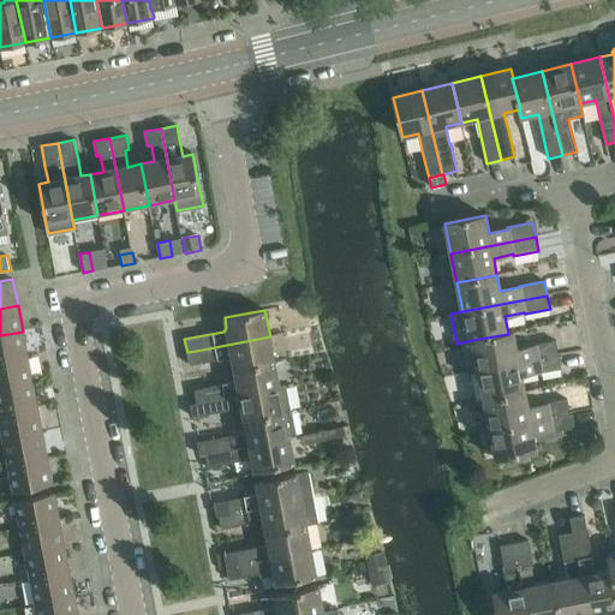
[(23,332),(0,335),(0,362),(28,357),(23,332)]
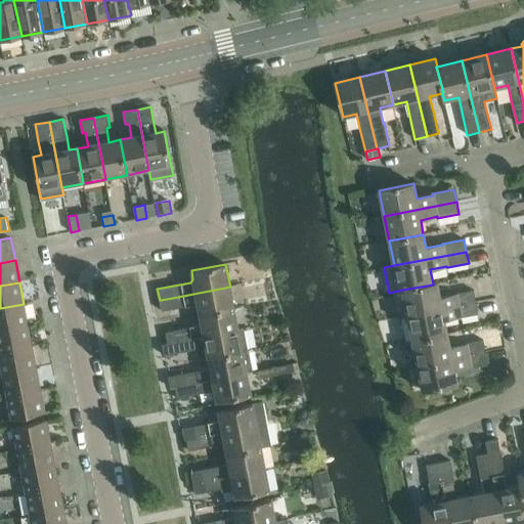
[(433,285),(402,290),(402,291),(407,316),(476,302),(474,291),(456,294),(456,295),(440,298),(437,282),(433,284),(433,285)]
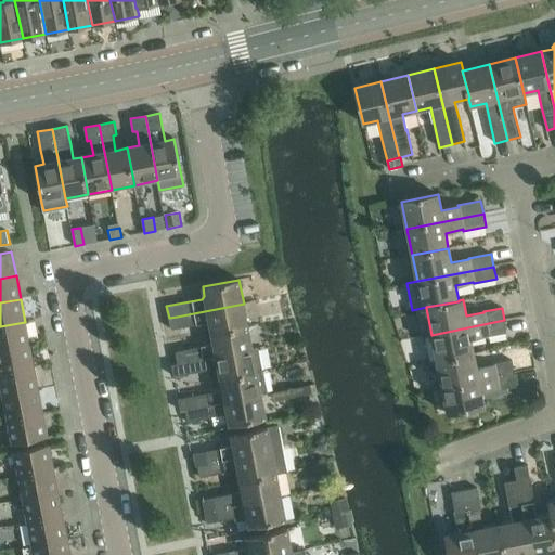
[(244,304),(177,317),(180,328),(206,323),(209,325),(211,334),(248,326),(244,304)]
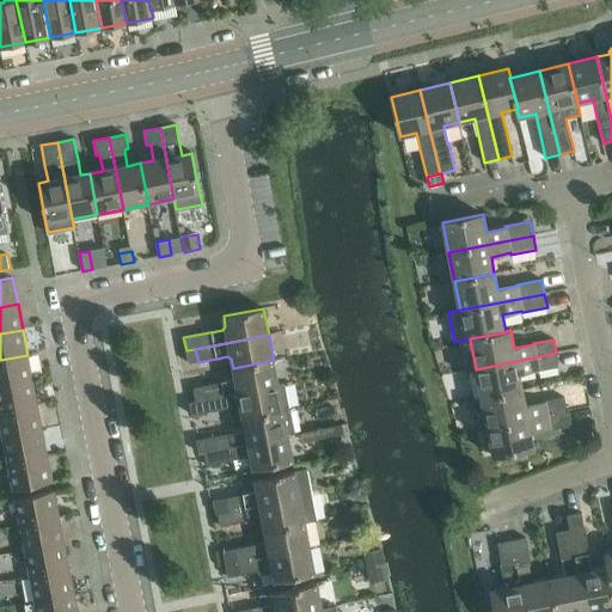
[(195,349),(187,350),(189,363),(199,362),(195,349)]
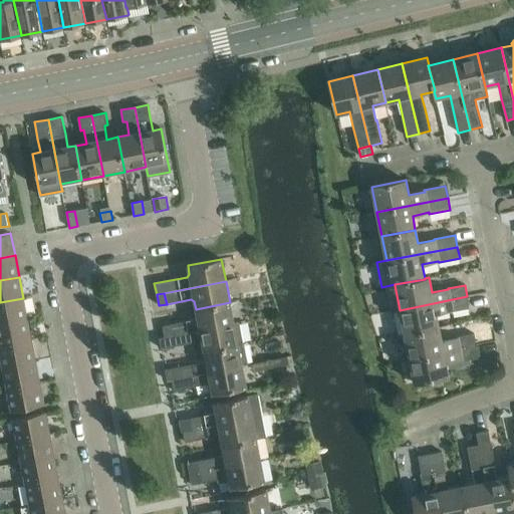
[(467,296),(400,310),(405,334),(439,327),(436,313),(452,310),(452,312),(469,308),(467,296)]
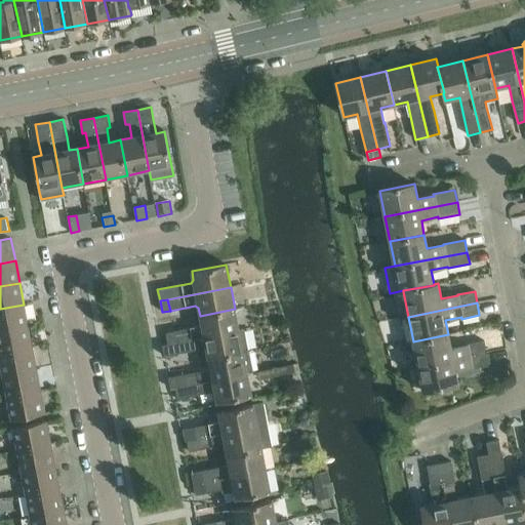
[(24,305),(0,309),(0,331),(28,326),(24,305)]
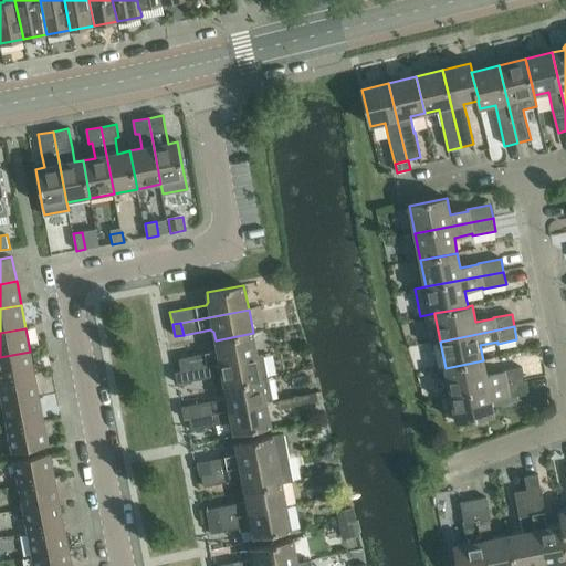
[(188,357),(179,359),(181,371),(190,369),(258,356),(253,333),(216,341),(217,348),(215,352),(188,357)]
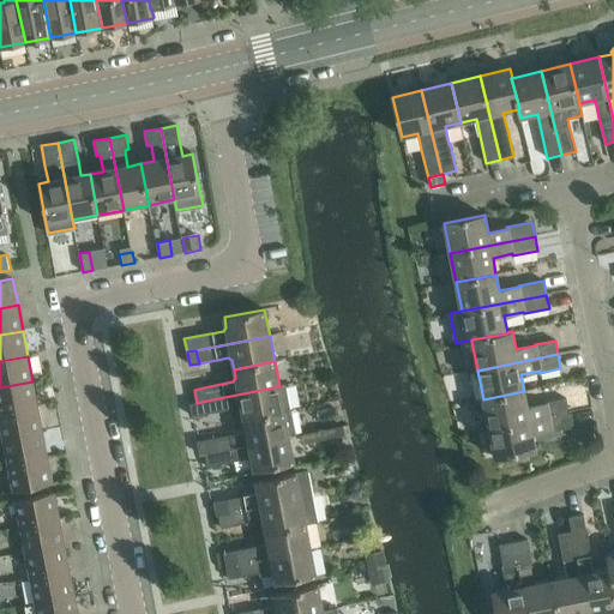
[(32,381),(0,387),(0,414),(37,407),(32,381)]
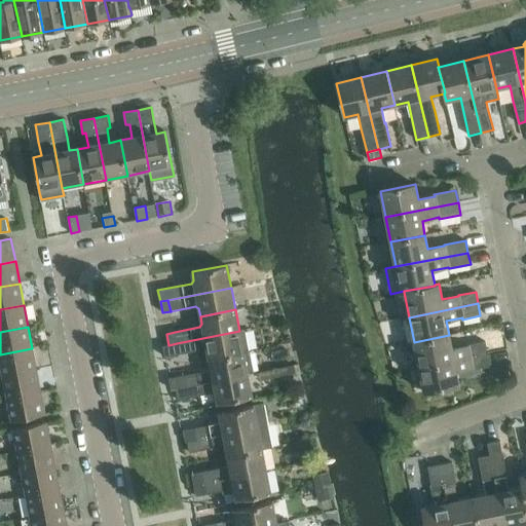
[(239,331),(177,343),(179,354),(202,349),(205,361),(209,360),(248,352),(247,352),(249,349),(246,332),(242,331),(239,331)]
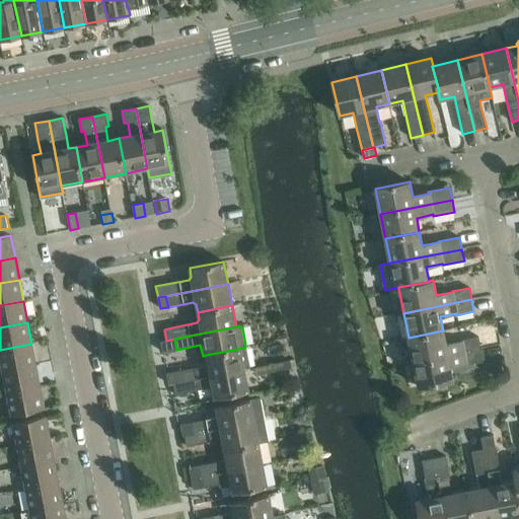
[(443,330),(409,338),(414,362),(482,349),(478,337),(461,341),(461,342),(445,345),(443,330)]
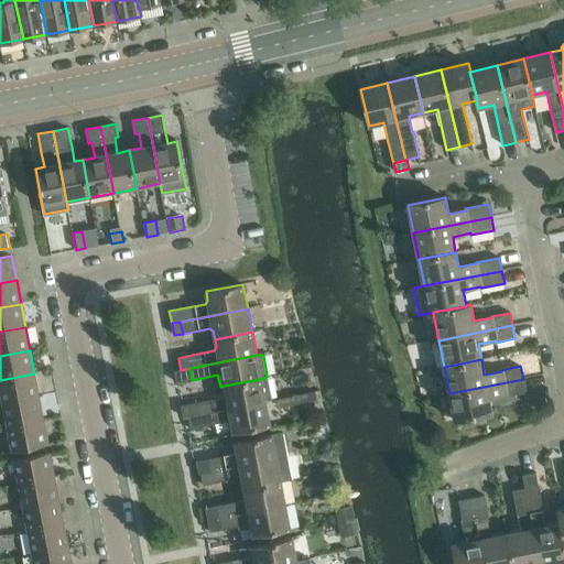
[(181,370),(174,371),(176,382),(192,380),(190,368),(181,370)]
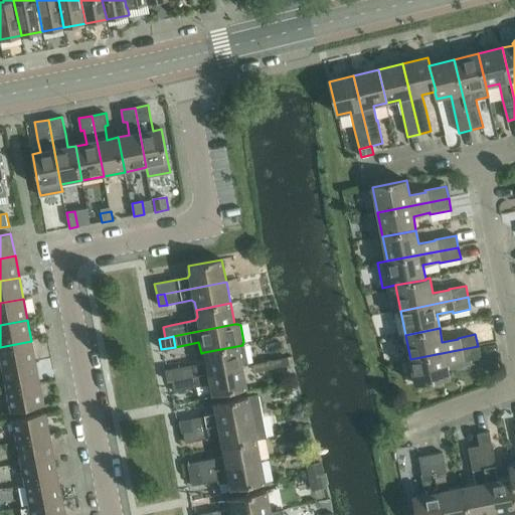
[(31,341),(0,347),(0,355),(3,369),(35,362),(31,341)]
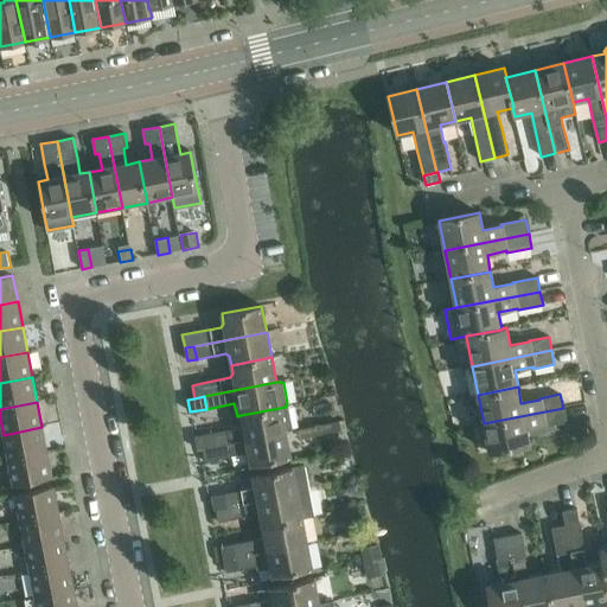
[(241,428),(202,435),(204,448),(286,432),(289,432),(292,428),(288,408),(286,407),(241,415),(243,425),(241,428)]
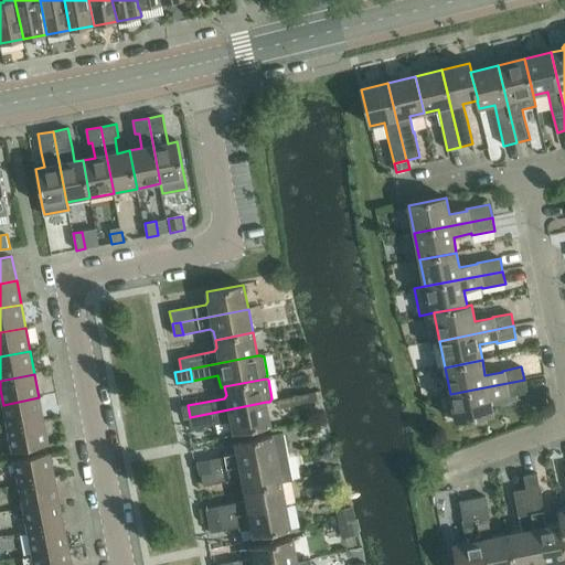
[(524,380),(450,394),(456,422),(492,415),(489,398),(507,395),(508,396),(526,393),(524,380)]
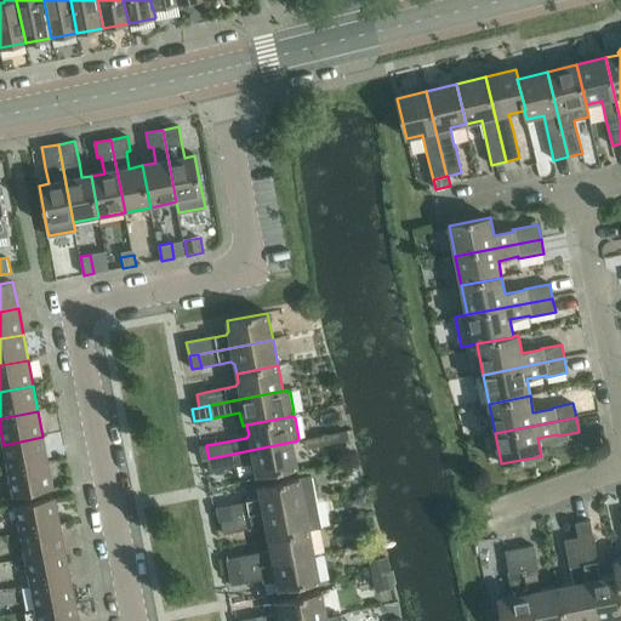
[(43,437),(4,445),(9,471),(47,463),(43,437)]
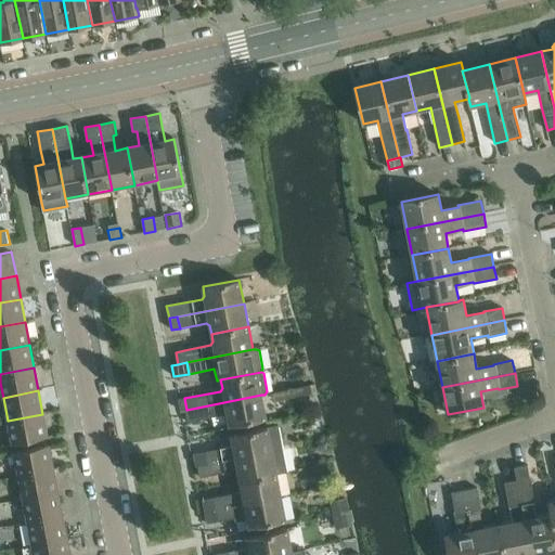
[(261,395),(186,410),(190,422),(224,415),(228,417),(230,426),(266,420),(261,395)]
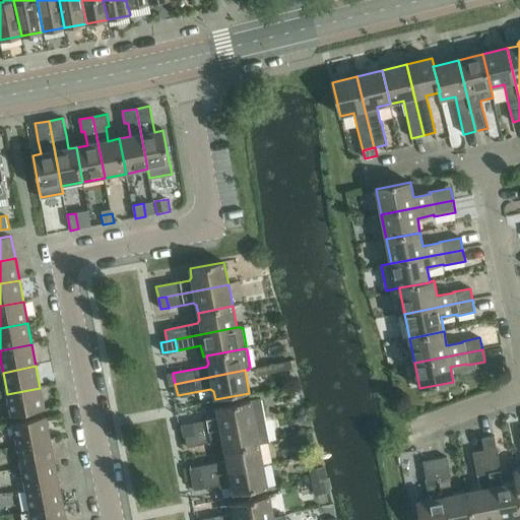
[(40,388),(7,394),(11,416),(45,410),(40,388)]
